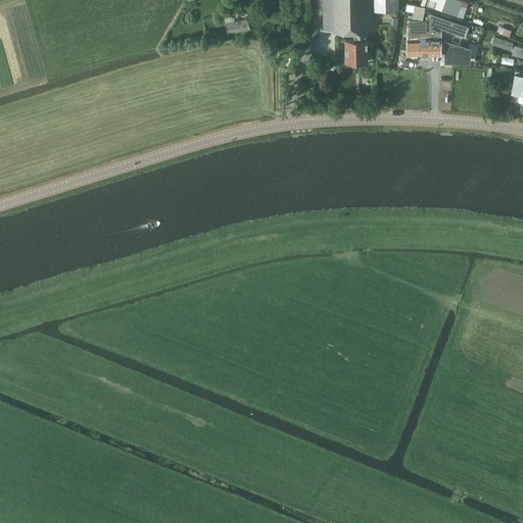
[(322,0),(324,31),(351,30),(351,33),(354,33),(354,39),(346,39),(346,60),(368,59),(367,30),(373,30),(372,11),(398,10),(398,0),(322,0)]
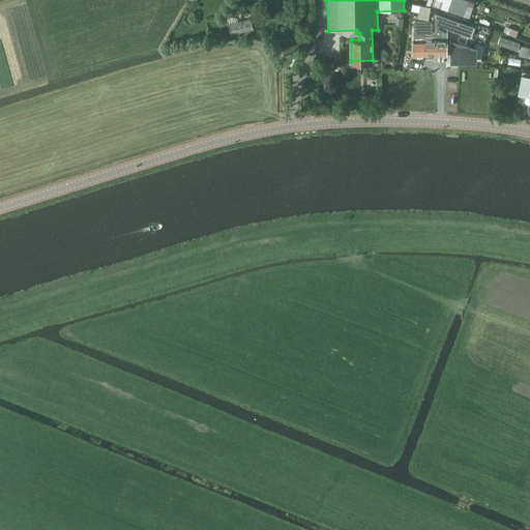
[(427,0),(425,6),(414,4),(413,10),(419,12),(418,18),(429,20),(431,7),(430,7),(432,0),(445,0),(473,9),(476,1),(473,0),(427,0)]
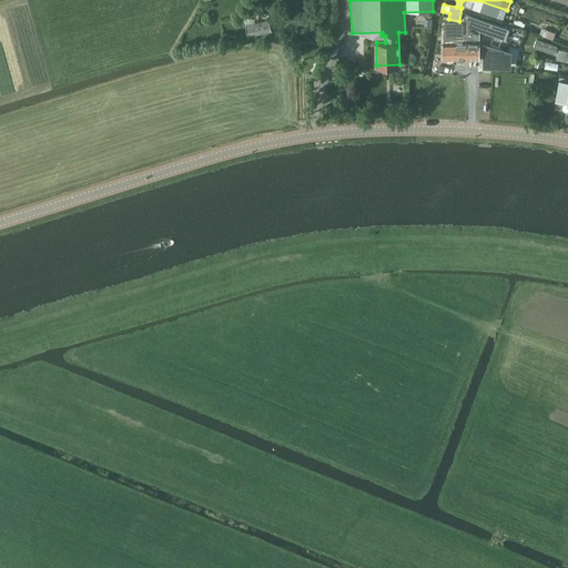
[(485,32),(485,20),(465,16),(463,32),(485,32)]
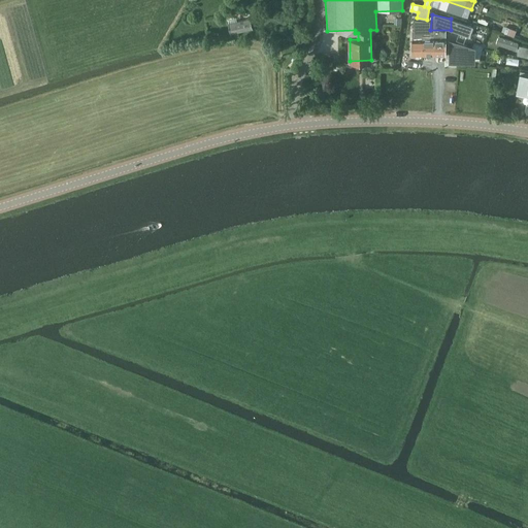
[(251,18),(228,23),(230,34),(253,29),(251,18)]
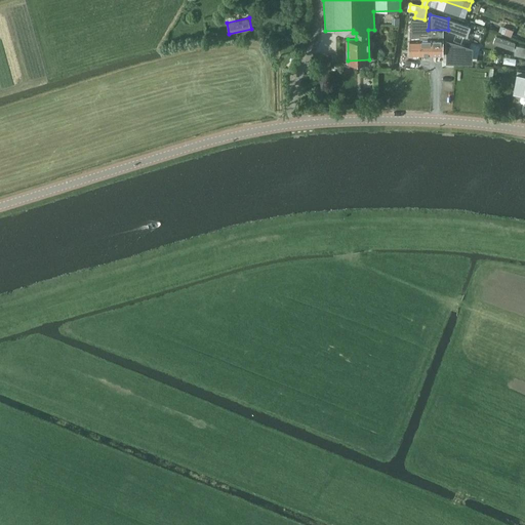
[(515,44),(495,37),(492,43),(512,50),(515,44)]
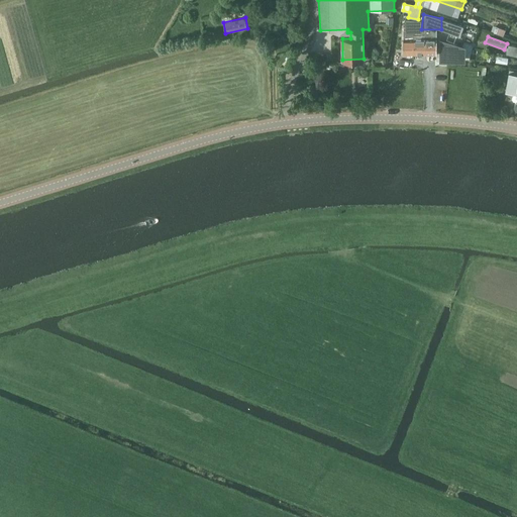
[(404,54),(414,54),(415,38),(404,38),(404,54)]
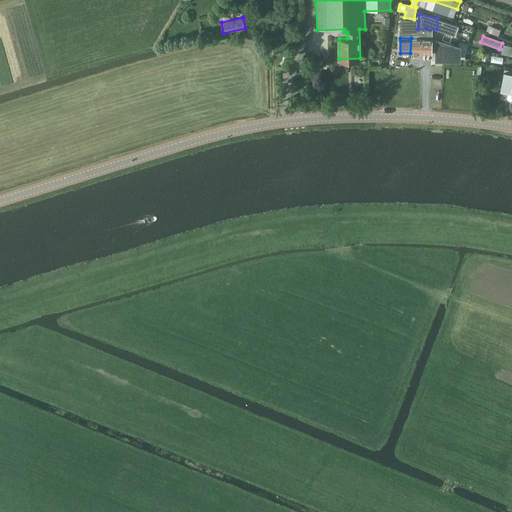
[(421,38),(411,38),(410,53),(421,53),(421,38)]
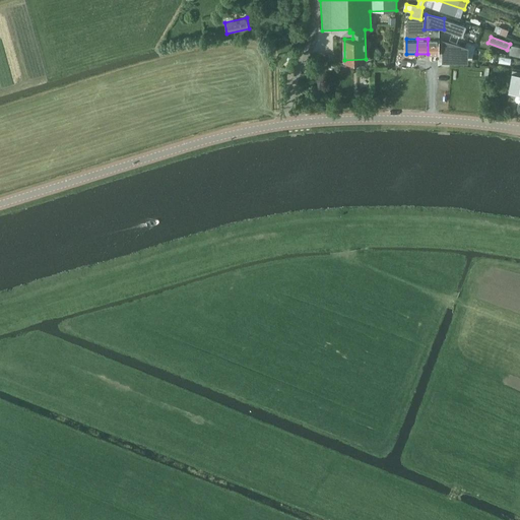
[(439,40),(428,39),(428,54),(439,54),(439,40)]
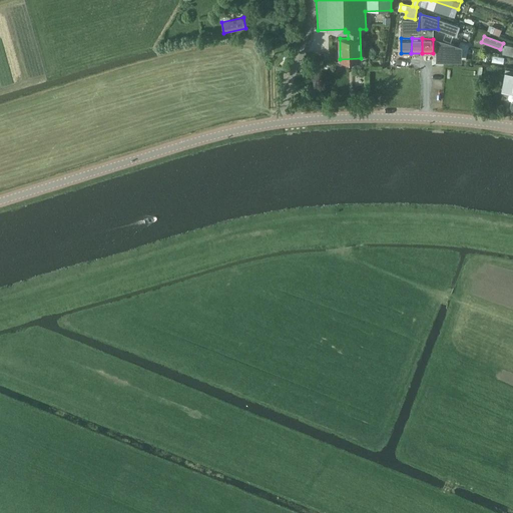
[(454,42),(438,41),(438,54),(454,54),(454,51),(462,51),(462,44),(454,44),(454,42)]
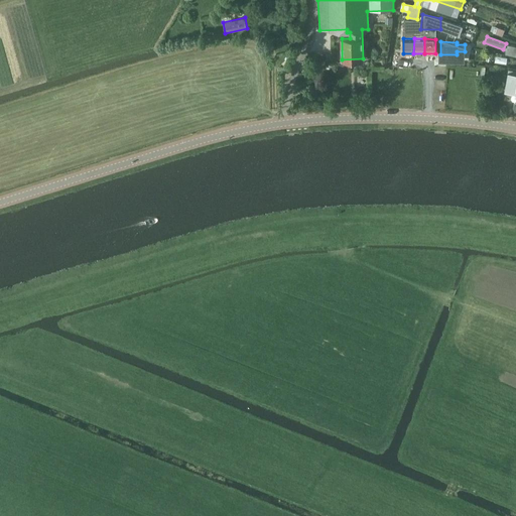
[(504,51),(515,53),(515,43),(506,42),(504,51)]
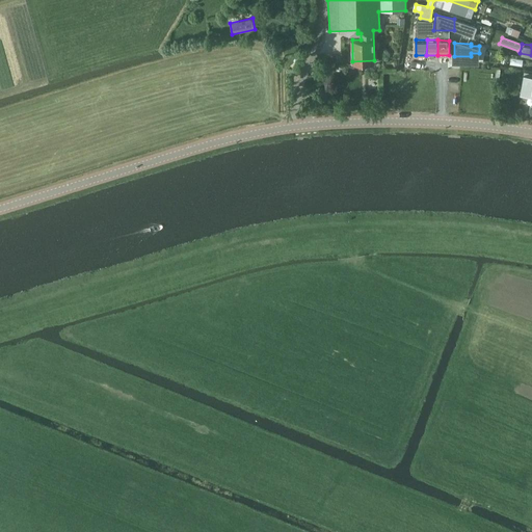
[(531,96),(531,72),(525,72),(521,94),(531,96)]
